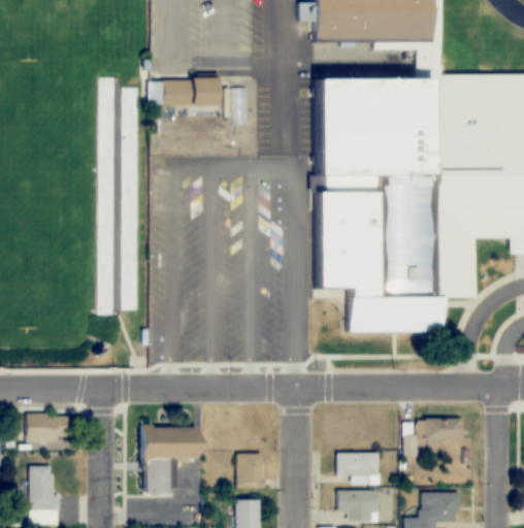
[(307,80),(309,299),(347,298),(347,332),(439,329),(439,299),(476,298),(476,238),(523,236),(523,74),(443,77),(441,0),(312,0),(313,44),(418,42),(419,78),(307,80)]
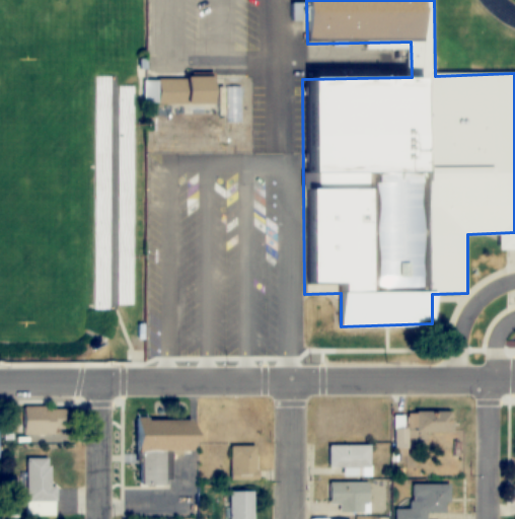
[(147,104),(211,105),(212,76),(147,76),(147,104)]
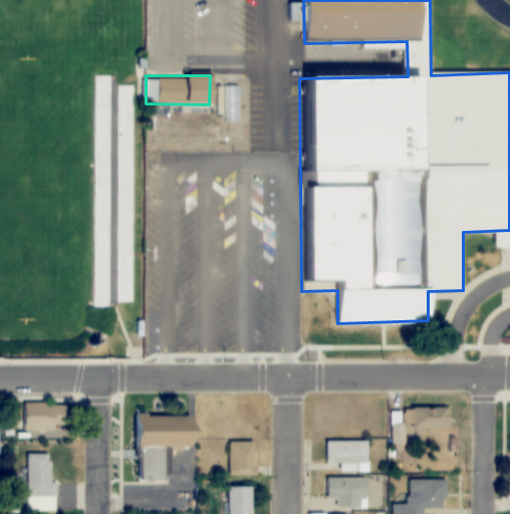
[(227,85),(244,85),(245,121),(228,121),(227,85)]
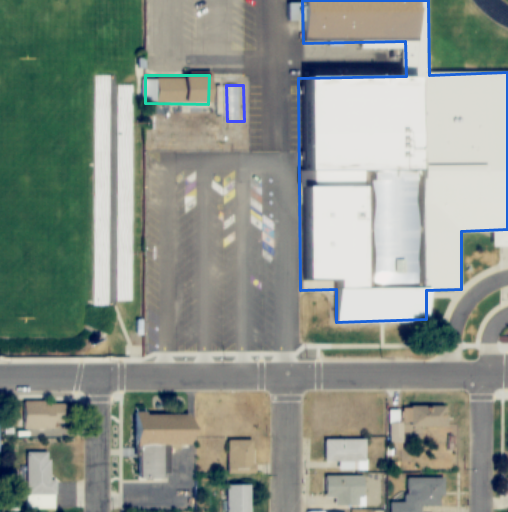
[(158,145),(228,144),(228,127),(158,128),(158,145)]
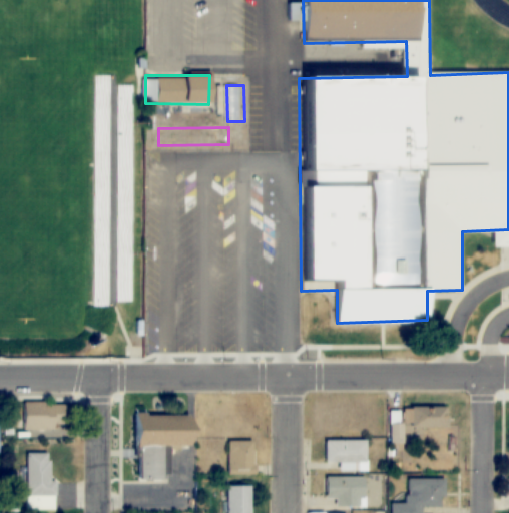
[(26,430),(57,430),(57,424),(66,424),(66,404),(48,405),(47,402),(27,402),(26,430)]
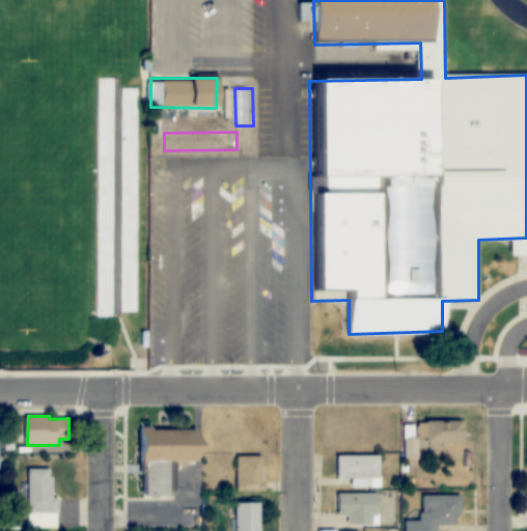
[(465,420),(427,420),(427,442),(465,442),(465,420)]
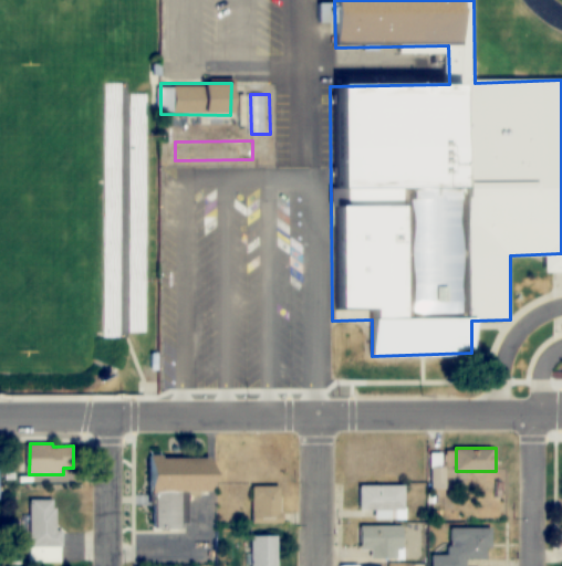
[(156,528),(188,528),(188,492),(211,492),(211,457),(146,457),(146,490),(156,490),(156,528)]
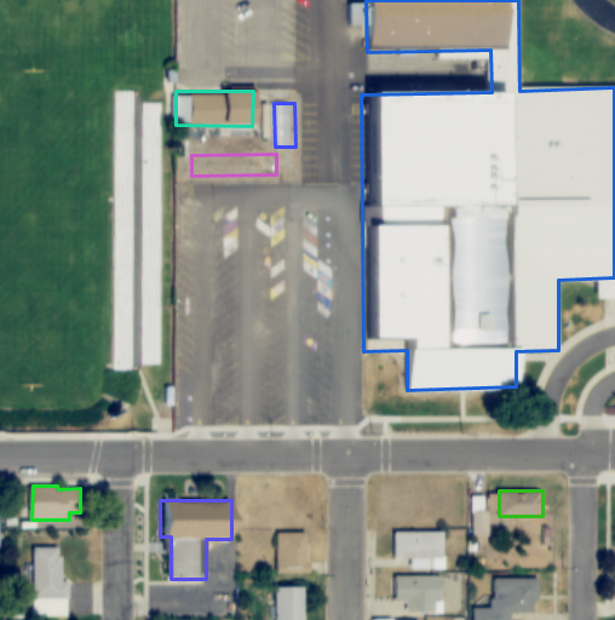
[(490,535),(490,510),(476,510),(476,535),(490,535)]
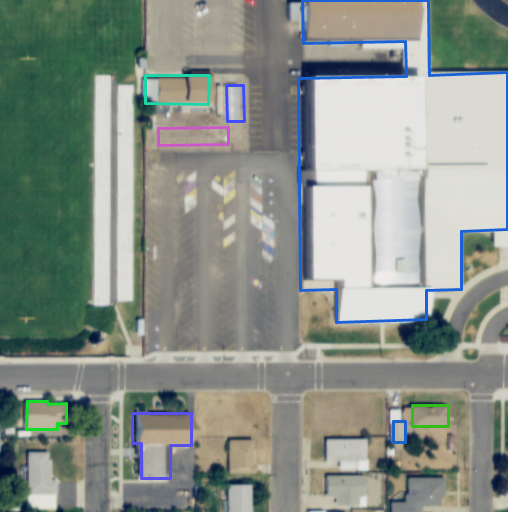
[(327,438),(327,463),(348,463),(348,467),(366,467),(366,438),(327,438)]
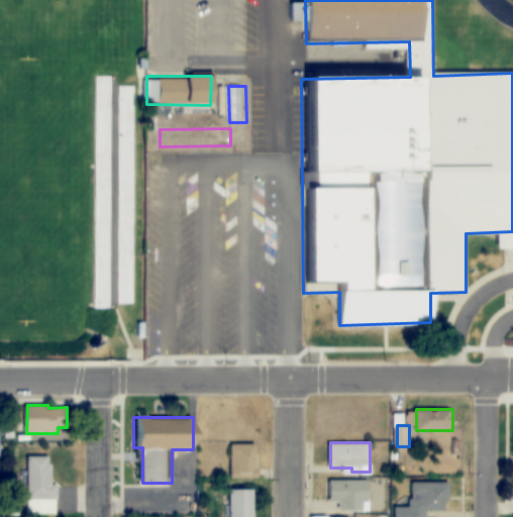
[(259,443),(232,443),(232,478),(259,478),(259,443)]
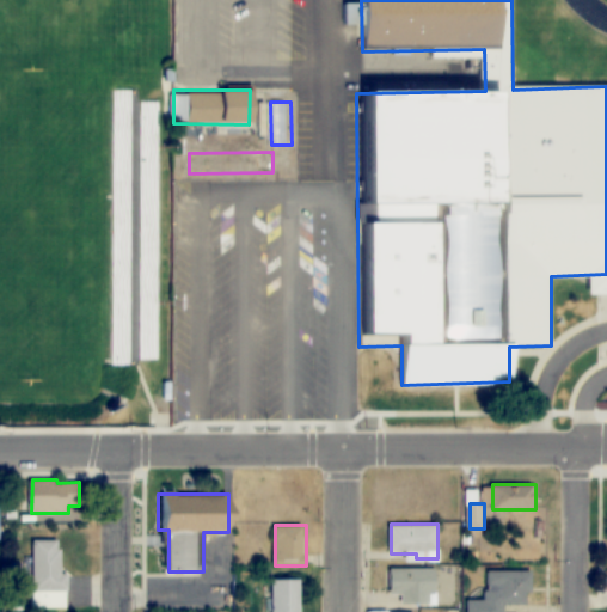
[(63,573),(63,540),(35,540),(35,607),(69,607),(69,573),(63,573)]
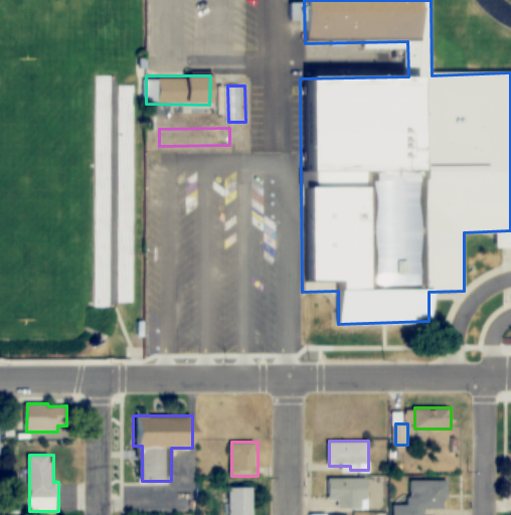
[(339,508),(369,508),(369,478),(329,478),(329,499),(339,499),(339,508)]
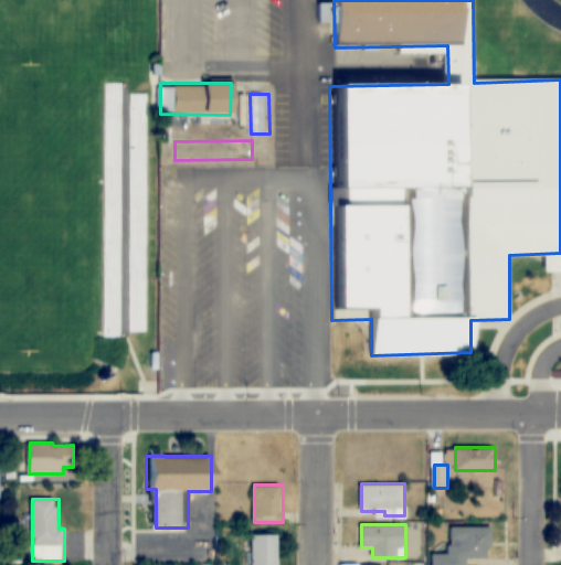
[(491,526),(451,526),(451,554),(433,554),(433,564),(468,564),(468,557),(491,557),(491,526)]
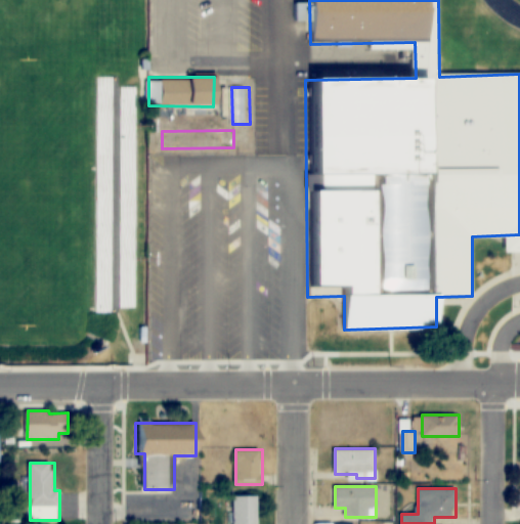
[(259,523),(259,495),(234,495),(233,523),(259,523)]
